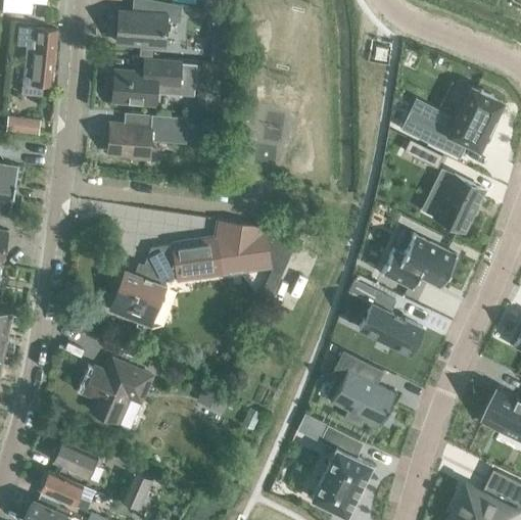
[(6,0),(5,11),(34,14),(35,0),(45,1),(45,0),(6,0)]
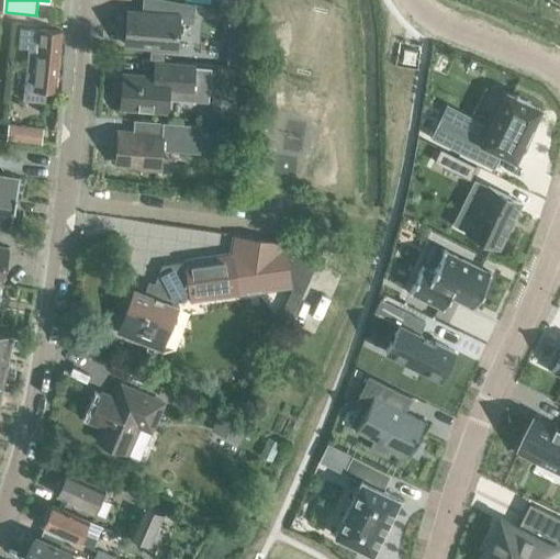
[(154,17),(130,14),(127,47),(178,52),(180,25),(196,26),(197,8),(155,0),(154,17)]
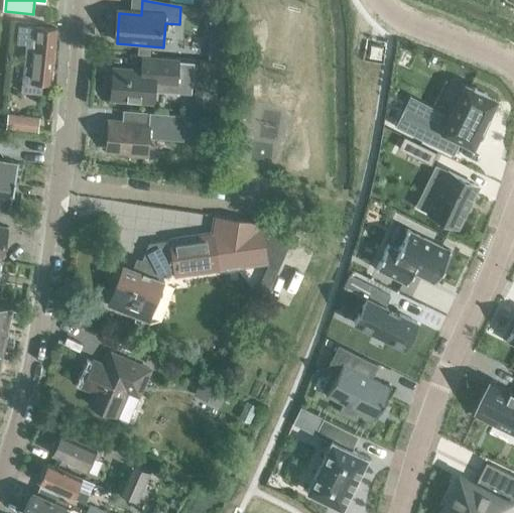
[(369,19),(365,29),(376,34),(380,23),(369,19)]
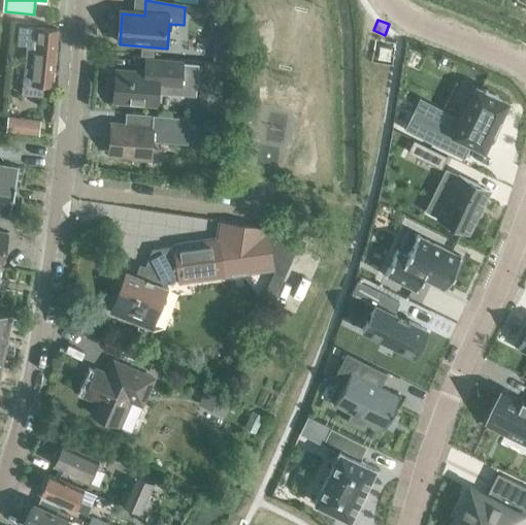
[(19,46),(29,47),(58,50),(60,32),(21,28),(19,46)]
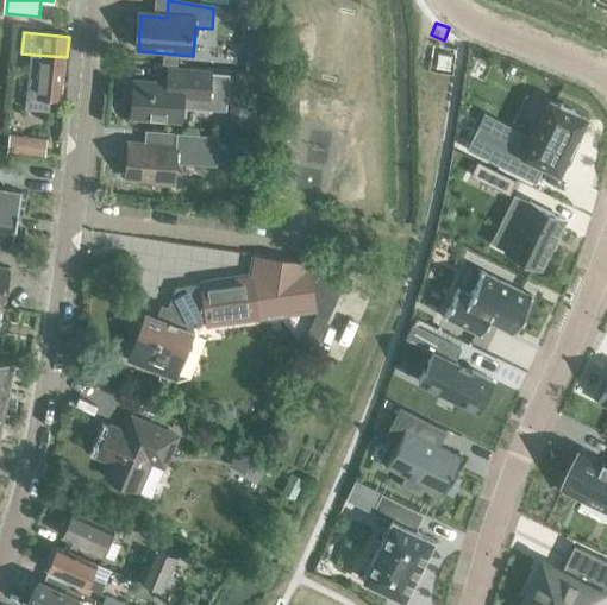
[(249,73),(263,74),(266,45),(251,44),(249,73)]
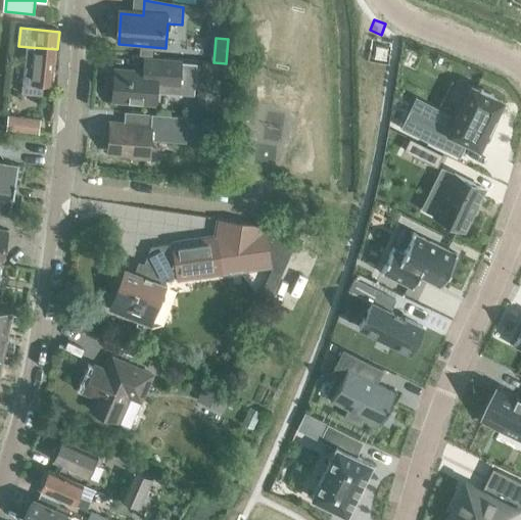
[(44,88),(53,89),(57,49),(29,47),(24,95),(43,97),(44,88)]
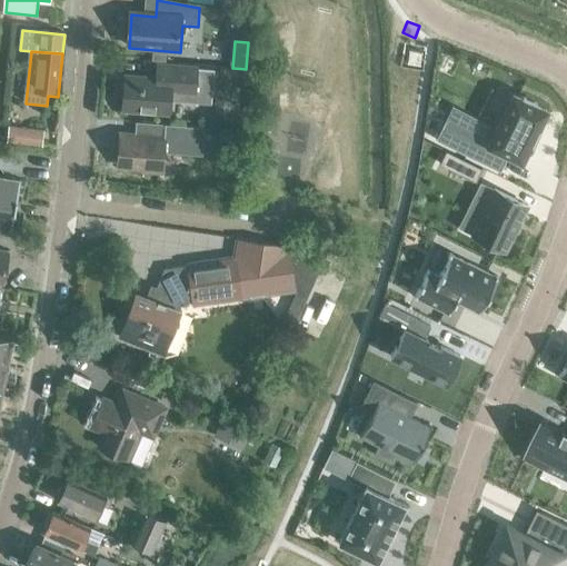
[(158,81),(127,78),(123,111),(170,115),(172,93),(196,95),(198,71),(159,68),(158,81)]
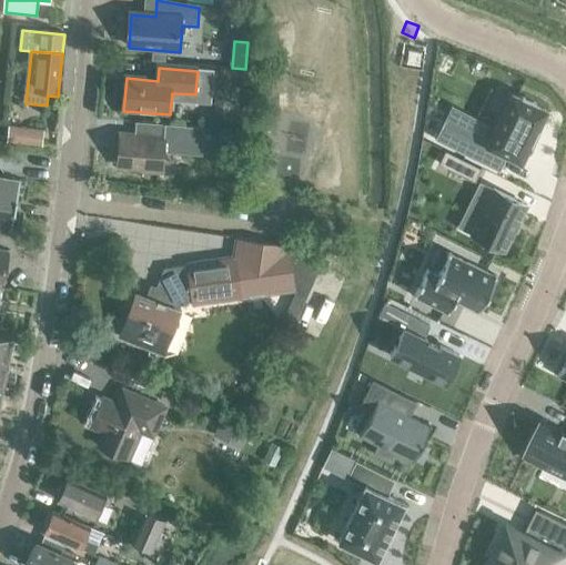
[(514,96),(497,130),(453,108),(445,124),(436,142),(501,173),(508,158),(522,164),(532,145),(538,132),(547,112),(537,108),(524,100),(524,101),(514,96)]
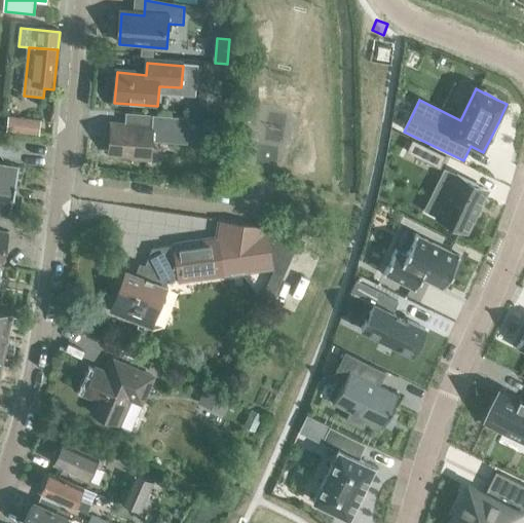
[(132,128),(112,126),(110,155),(133,157),(133,160),(151,162),(152,142),(188,145),(190,120),(133,116),(132,128)]
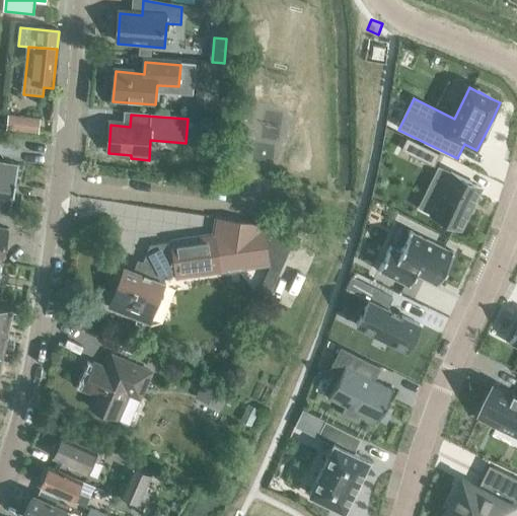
[(40,135),(40,134),(42,122),(9,118),(7,131),(40,135)]
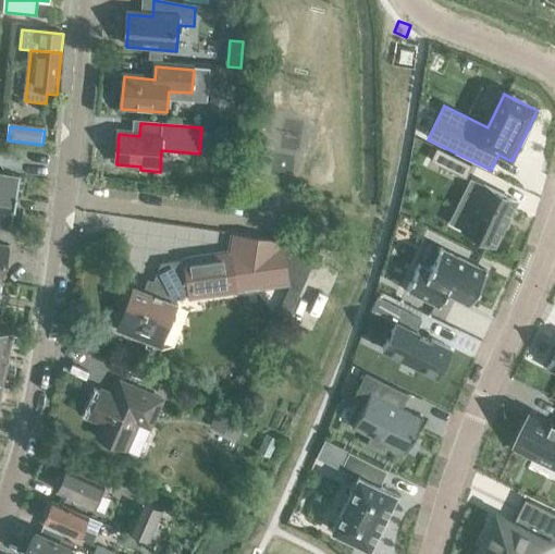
[(432,163),(467,181),(473,168),(439,150),(432,163)]
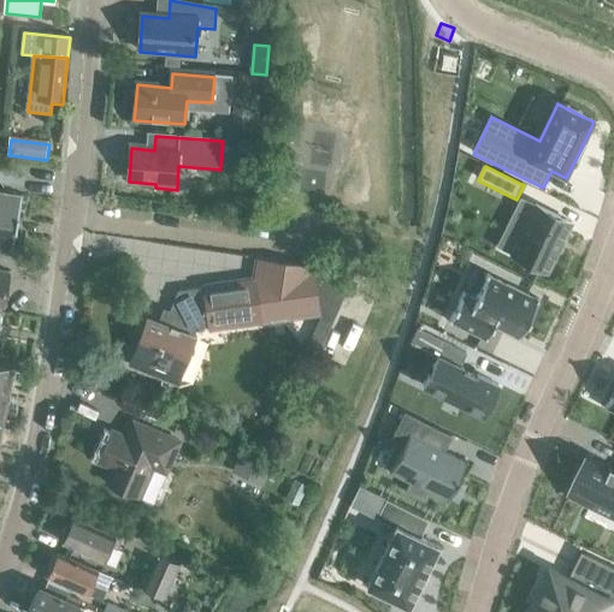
[(24,198),(23,198),(23,200),(0,195),(0,254),(12,256),(12,257),(13,257),(24,198)]
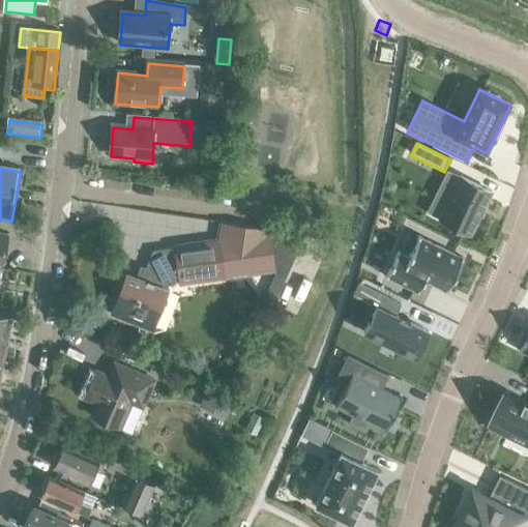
[(461,181),(441,221),(472,236),(493,194),(462,179),(461,180),(461,181)]
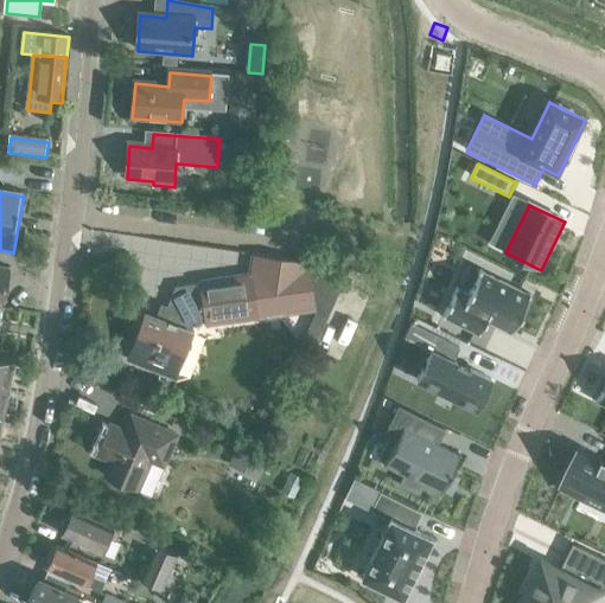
[(177,289),(169,309),(164,324),(146,316),(132,354),(152,363),(150,370),(151,370),(152,366),(176,376),(174,379),(176,379),(193,335),(192,334),(195,327),(208,325),(208,326),(231,324),(231,321),(256,318),(256,320),(316,312),(310,265),(255,257),(252,277),(202,284),(203,286),(177,289)]
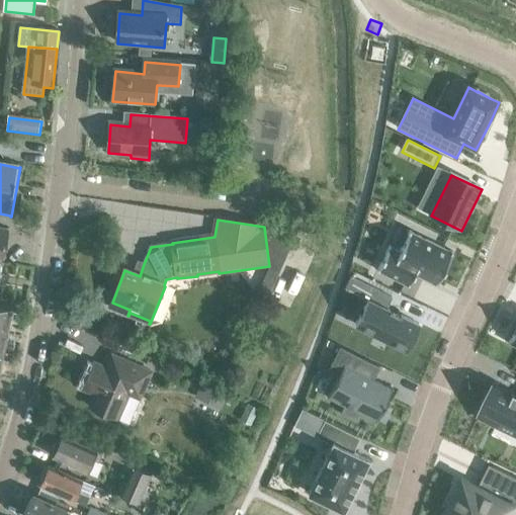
[(0,258),(3,259),(9,231),(0,229),(0,258)]
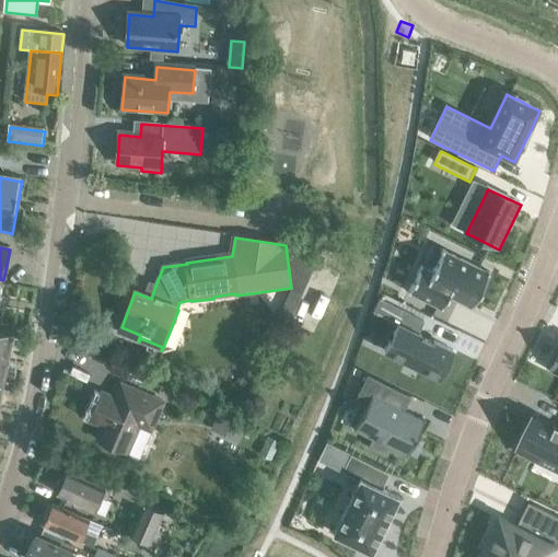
[(474,311),(491,275),(489,274),(489,275),(445,253),(445,252),(444,252),(433,275),(423,270),(423,269),(422,268),(409,294),(410,296),(411,294),(442,310),(442,311),(443,312),(451,298),(473,309),(472,310),(474,311)]
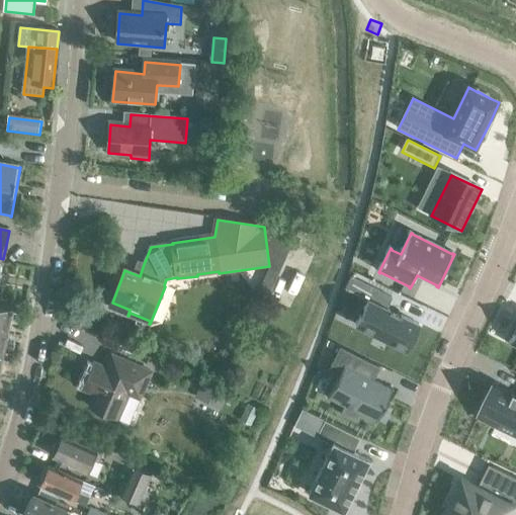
[(352,278),(346,291),(368,302),(356,325),(406,349),(418,325),(387,310),(393,298),(352,278)]
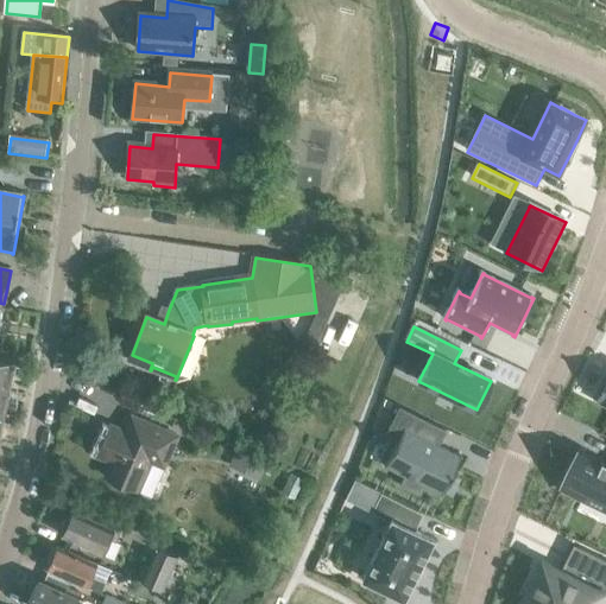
[(0,390),(10,393),(11,381),(14,379),(16,373),(13,369),(14,367),(0,363),(0,390)]
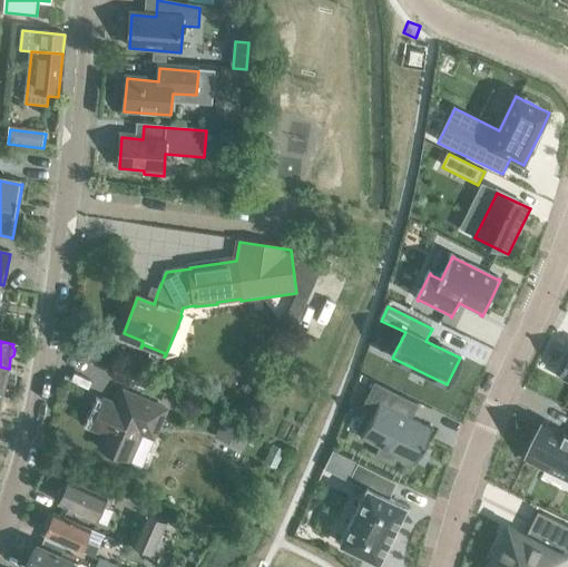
[(8,371),(9,369),(0,367),(0,391),(3,393),(6,382),(9,380),(10,374),(8,371)]
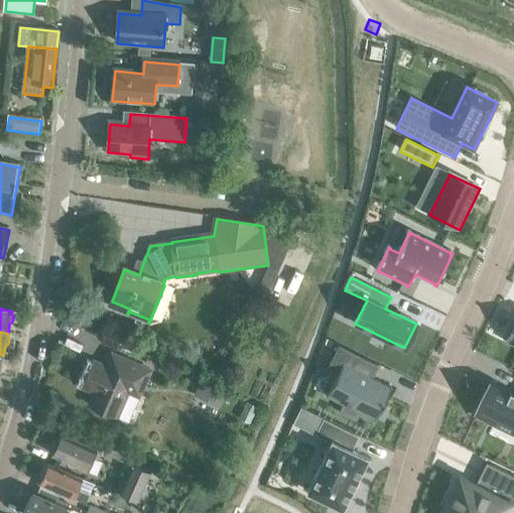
[(379,368),(339,349),(328,373),(338,378),(329,397),(345,406),(342,414),(358,422),(363,413),(377,420),(392,389),(372,380),(379,368)]
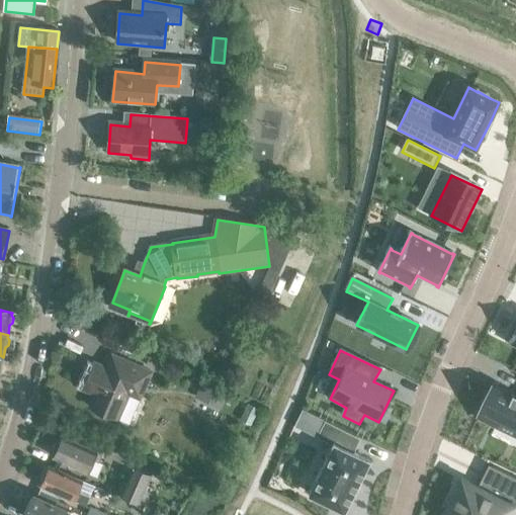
[(94,364),(83,391),(96,396),(91,409),(116,420),(117,419),(119,420),(129,424),(139,401),(140,400),(141,400),(152,373),(120,360),(120,361),(114,373),(94,364)]
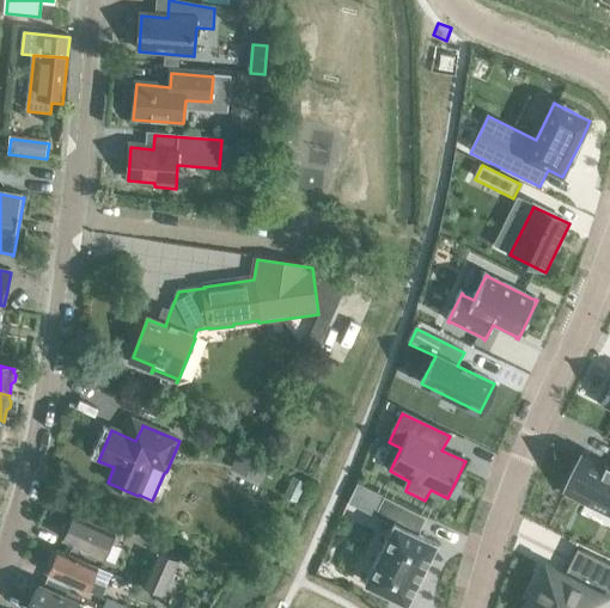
[(609,466),(585,454),(569,485),(590,496),(586,504),(608,515),(609,513),(609,466)]
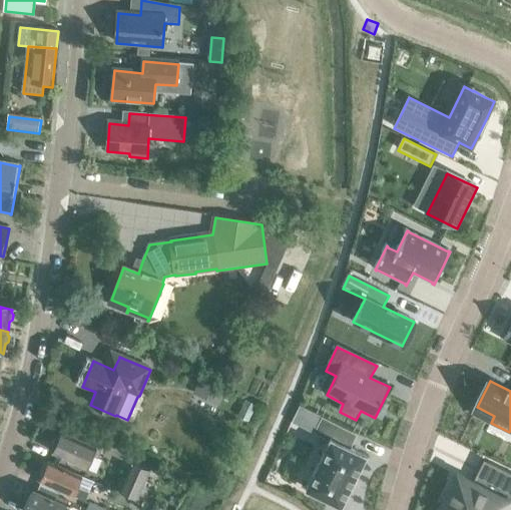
[(307,488),(306,490),(308,491),(340,507),(342,508),(342,506),(351,488),(351,489),(357,476),(365,459),(366,459),(367,457),(365,456),(364,456),(350,449),(356,436),(323,420),(316,434),(331,442),(307,489),(307,488)]
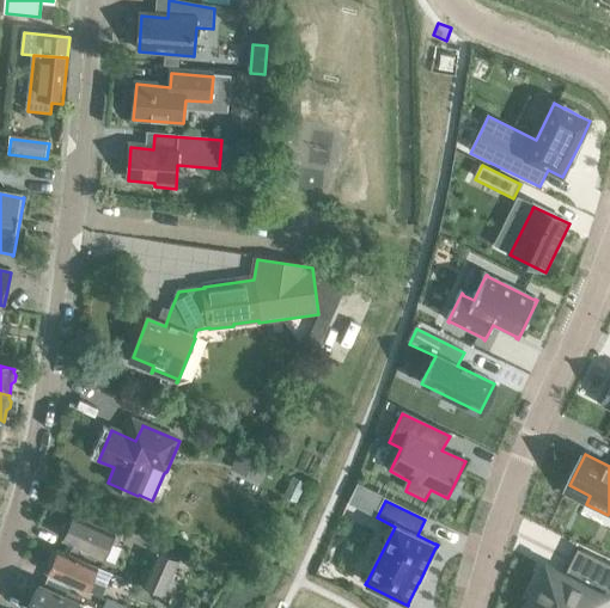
[(65,539),(63,541),(104,560),(111,545),(117,548),(122,536),(75,515),(71,527),(66,527),(62,535),(65,539)]
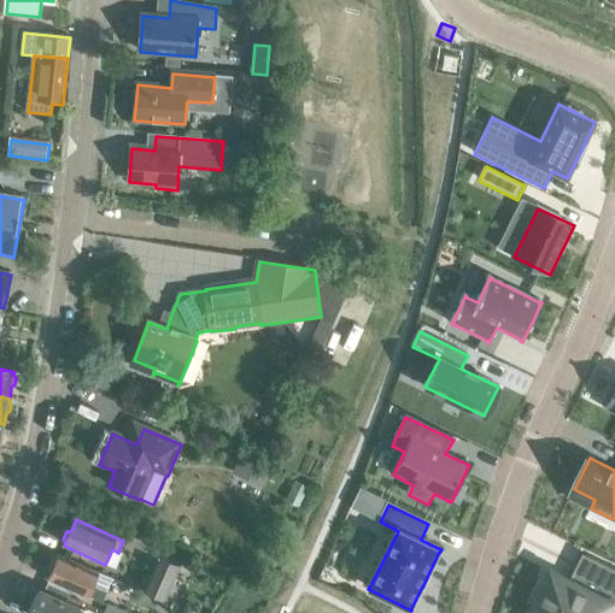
[(53,572),(48,581),(103,606),(107,595),(93,588),(99,575),(59,556),(58,561),(54,559),(50,571),(53,572)]
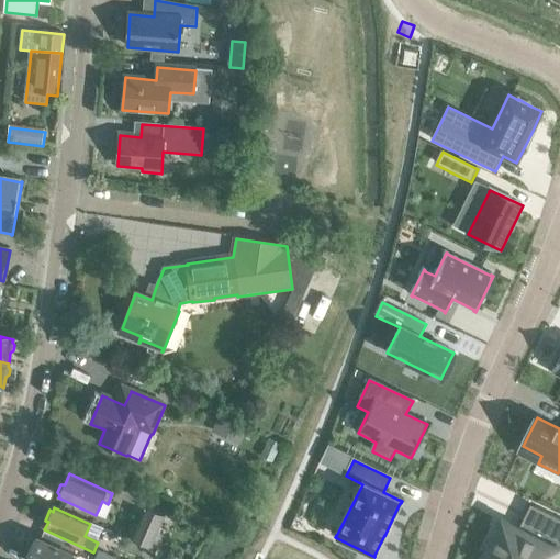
[(166,517),(145,507),(130,539),(152,549),(166,517)]
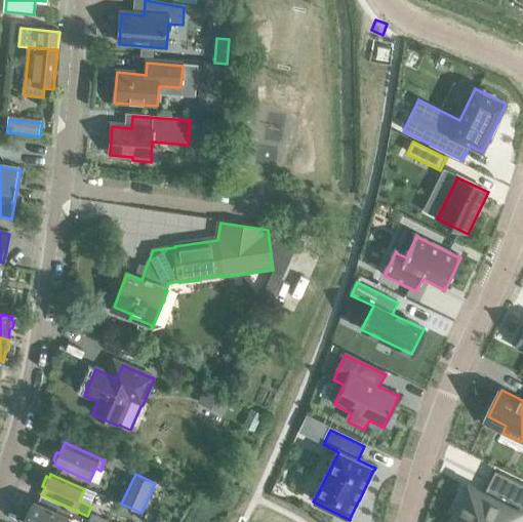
[(488,499),(484,496),(469,489),(453,521),(515,521),(518,516),(522,518),(522,486),(500,475),(488,499)]
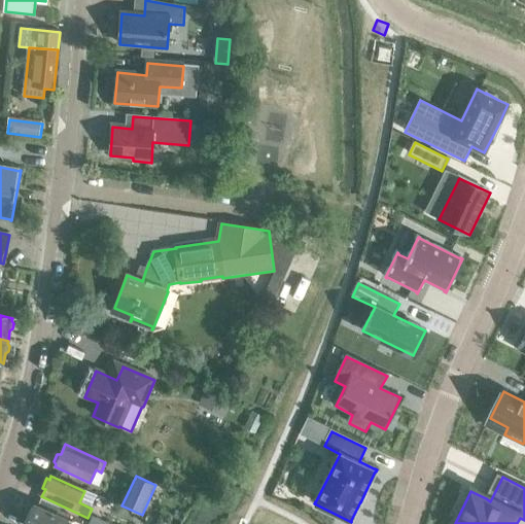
[(72,523),(73,522),(35,504),(26,523),(72,523)]
